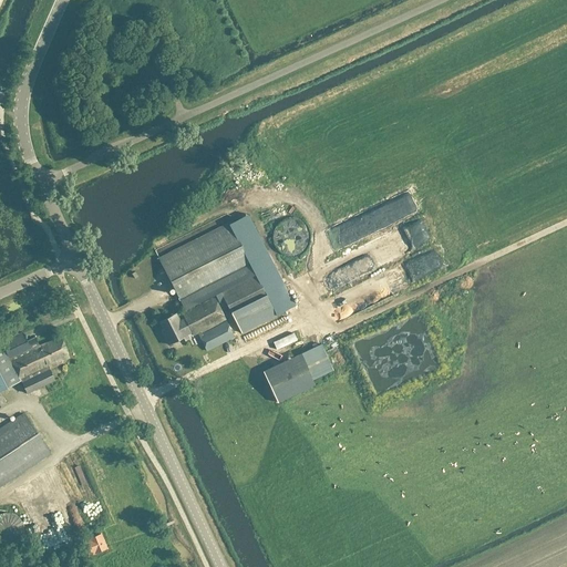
[(250,189),(254,203),(261,200),(259,187),(250,189)]
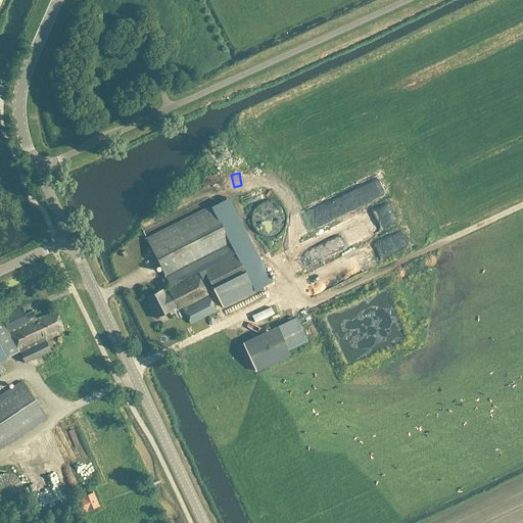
[(236,194),(241,202),(252,196),(247,187),(236,194)]
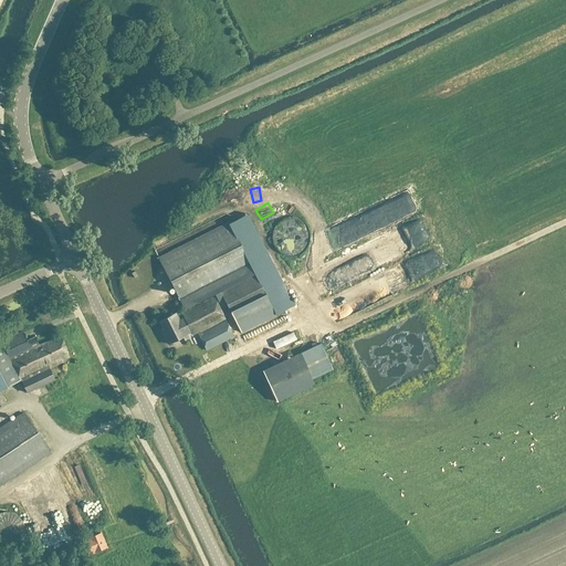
[(229,223),(158,259),(181,304),(181,303),(186,313),(182,315),(184,318),(179,321),(175,314),(159,322),(163,329),(160,331),(168,345),(178,339),(179,343),(188,338),(186,335),(191,333),(192,335),(197,333),(206,350),(233,337),(226,322),(201,334),(200,332),(224,320),(213,297),(221,294),(231,314),(231,315),(241,334),(276,317),(266,296),(254,273),(251,268),(229,223)]
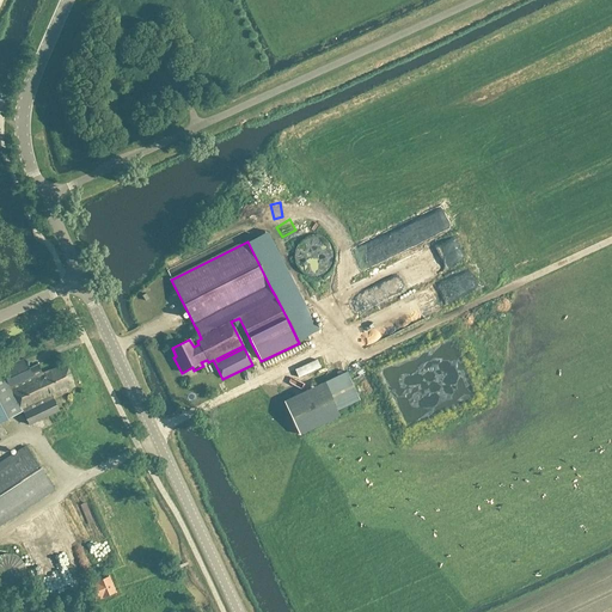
[(24,360),(1,371),(2,374),(0,375),(0,440),(6,438),(0,426),(0,422),(22,411),(29,426),(59,411),(53,397),(54,397),(54,398),(59,396),(59,395),(74,387),(66,365),(42,374),(37,366),(29,369),(24,360)]
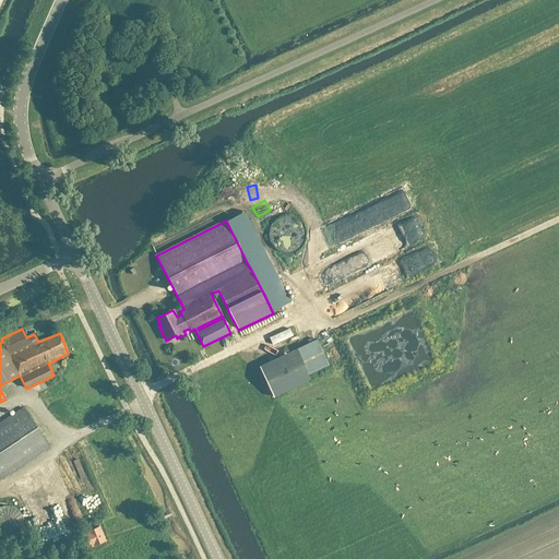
[(288,344),(290,352),(321,340),(319,333),(288,344)]
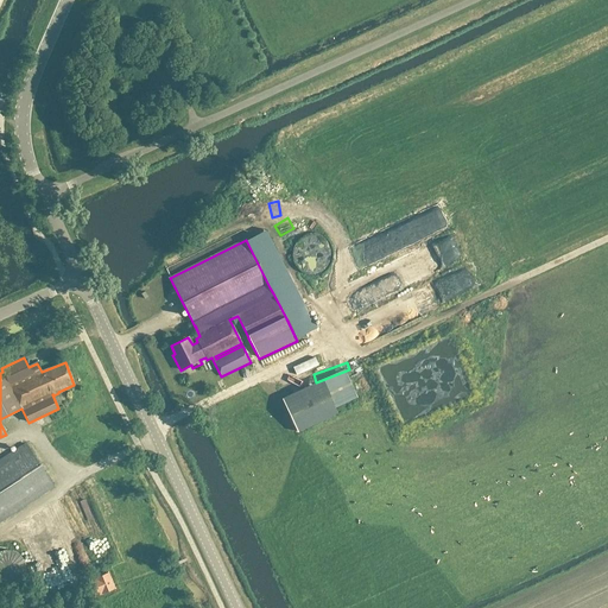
[(287,397),(283,391),(272,398),(280,411),(312,391),(305,379),(299,384),(302,387),(287,397)]
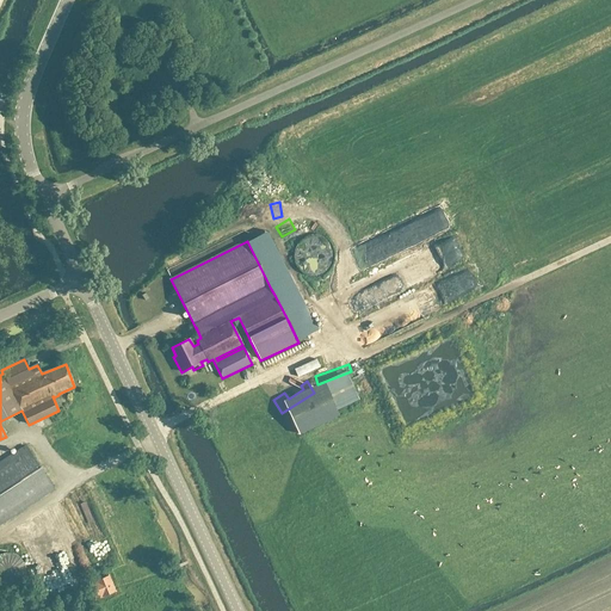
[(0,463),(0,524),(54,489),(25,446),(0,463)]
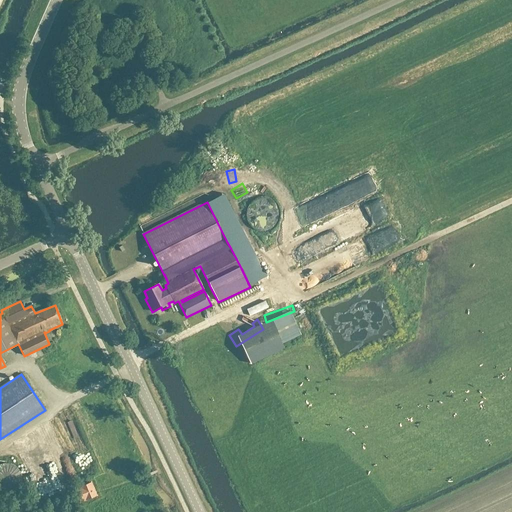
[(90,483),(80,487),(78,485),(73,487),(79,503),(85,501),(85,500),(96,496),(90,483)]
